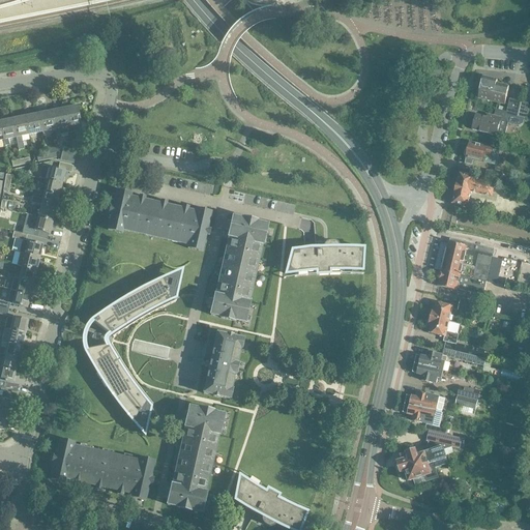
[(480,90),(477,89),(476,97),(478,97),(478,98),(505,106),(509,87),(496,84),(497,81),(483,78),(480,90)]
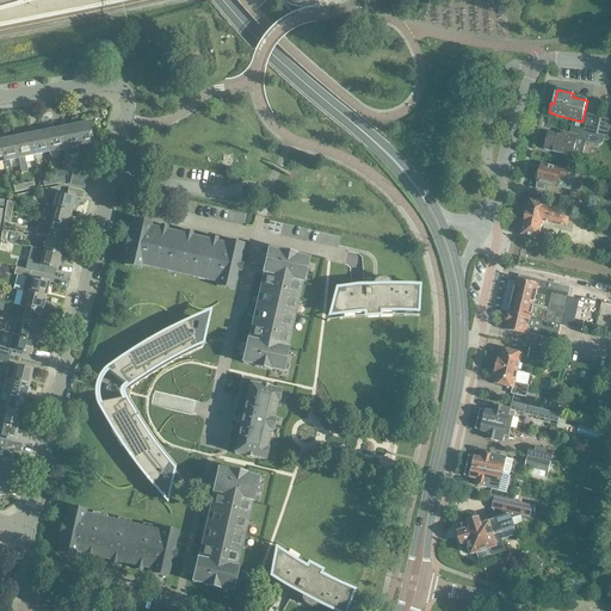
[(579,159),(582,155),(586,143),(582,137),(584,133),(597,136),(597,135),(602,118),(587,115),(584,129),(572,127),(569,134),(562,131),(561,136),(549,133),(547,141),(544,142),(543,147),(545,149),(544,150),(579,159)]
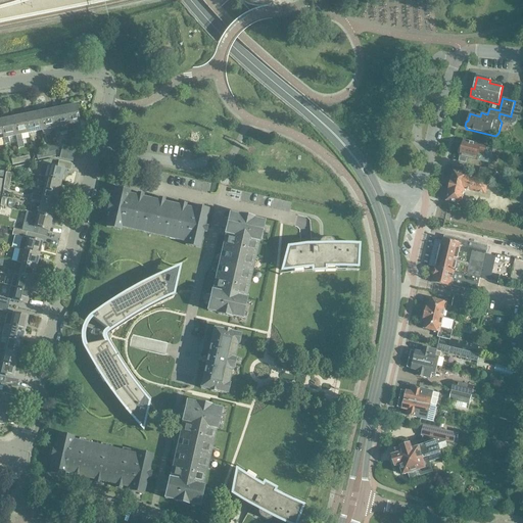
[(515,101),(511,115),(520,117),(522,108),(520,108),(522,102),(515,101)]
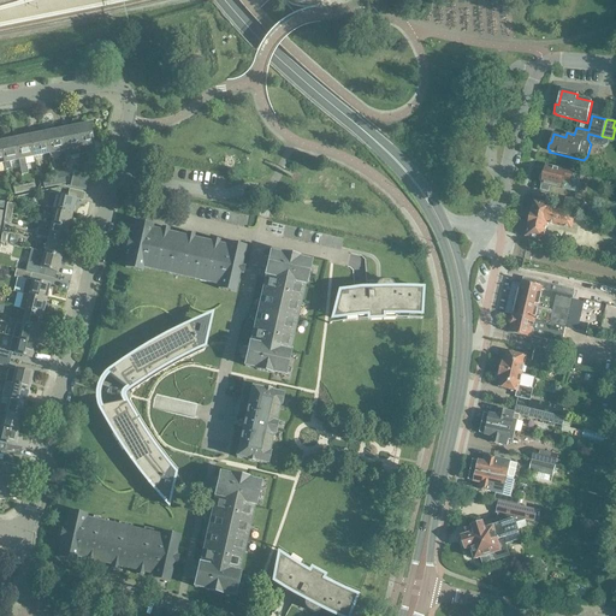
[(73,126),(78,148),(80,155),(86,154),(84,147),(93,144),(90,134),(94,134),(93,124),(89,125),(89,124),(73,126)]
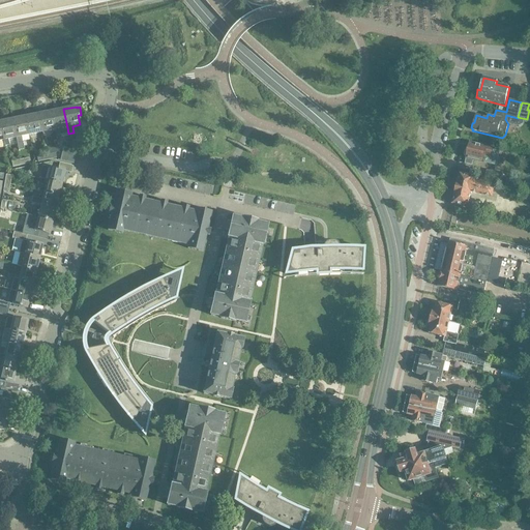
[(51,112),(54,129),(55,136),(60,135),(59,128),(67,127),(63,109),(51,112)]
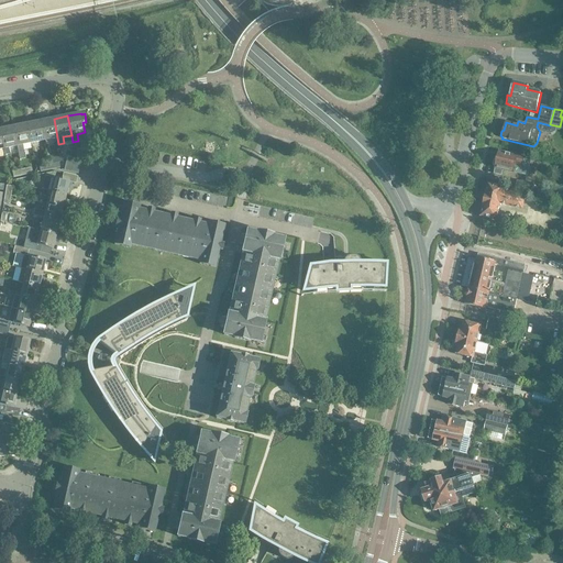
[(40,122),(44,141),(57,138),(54,119),(40,122)]
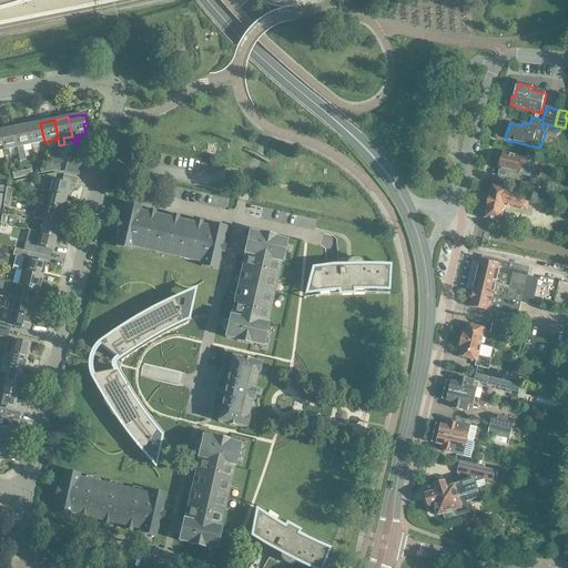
[(27,125),(30,144),(44,142),(40,123),(27,125)]
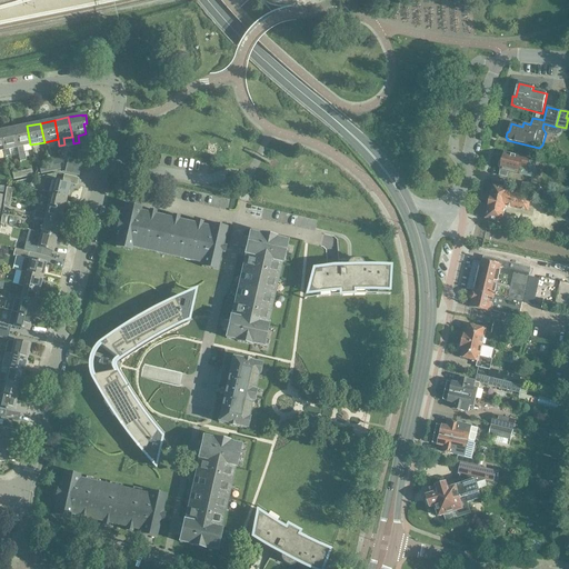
[(12,129),(17,148),(20,161),(26,160),(22,147),(30,145),(27,126),(12,129)]
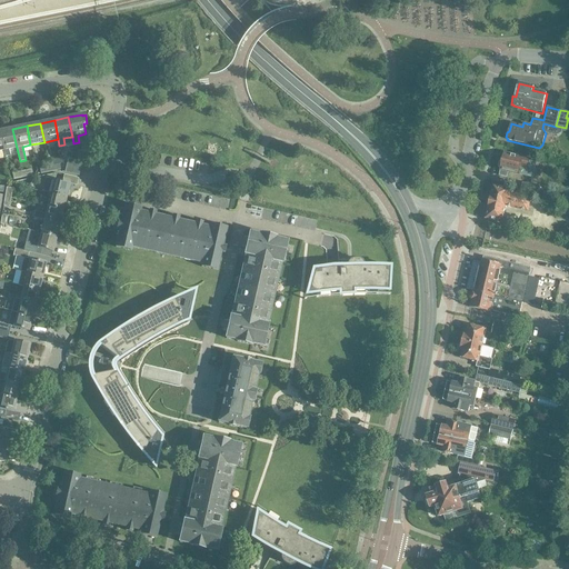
[(0,130),(0,136),(3,150),(5,157),(10,156),(8,149),(17,148),(12,129),(0,130)]
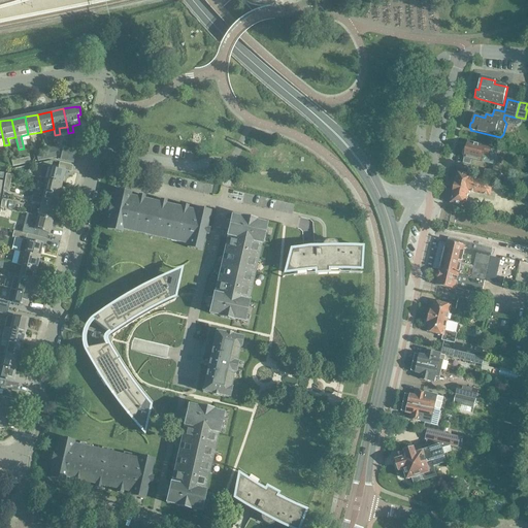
[(462,156),(464,158),(463,163),(470,165),(471,160),(494,165),(498,150),(491,149),(492,145),(479,142),(479,144),(468,142),(466,150),(464,151),(462,156)]
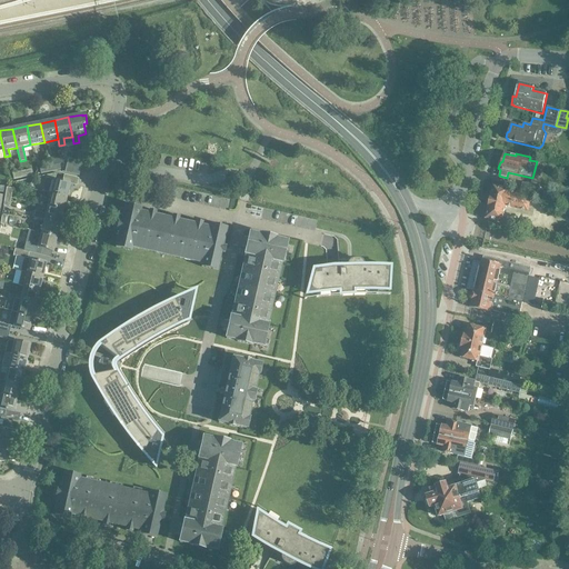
[(68,159),(67,166),(80,169),(82,162),(68,159)]
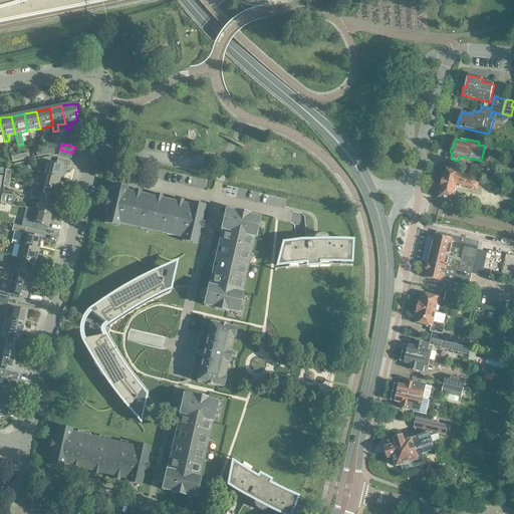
[(71,159),(72,153),(60,150),(58,156),(71,159)]
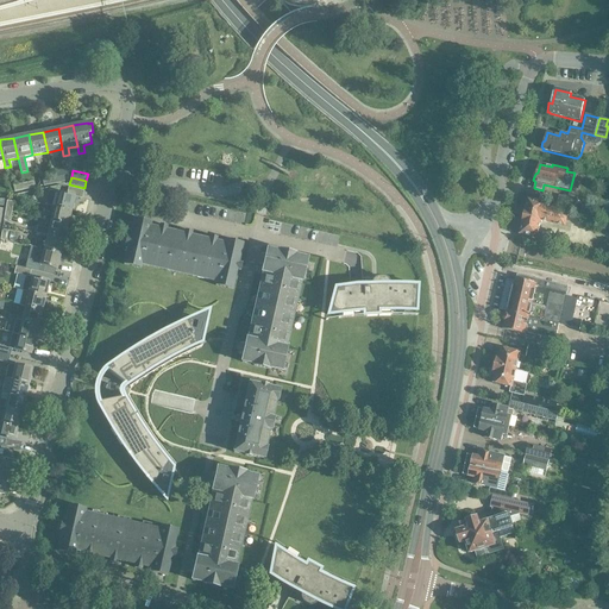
[(58,193),(54,207),(71,212),(75,196),(81,199),(83,192),(69,187),(67,195),(58,193)]
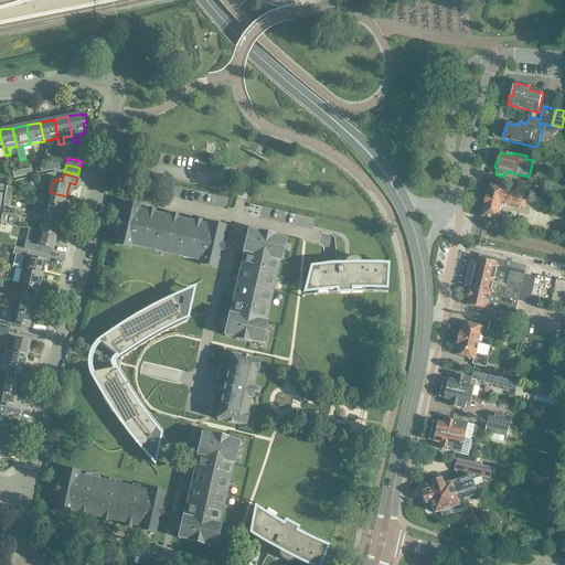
[(532,192),(534,184),(519,181),(518,189),(532,192)]
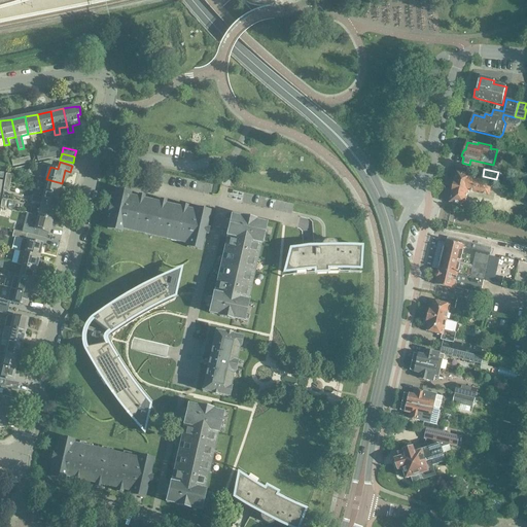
[(489,197),(492,183),(471,178),(472,176),(457,172),(450,203),(464,207),(468,191),(489,197)]
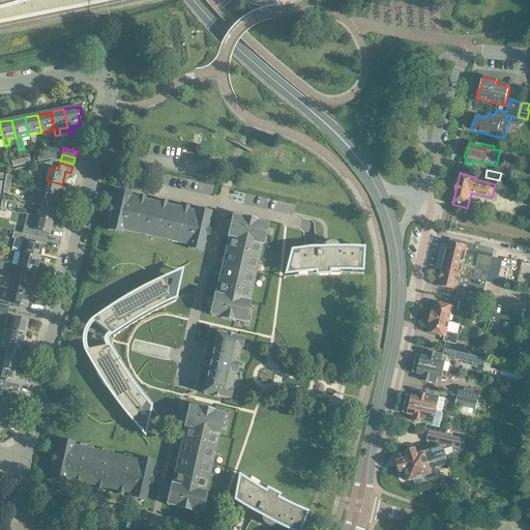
[(45,193),(59,197),(62,184),(47,180),(41,179),(39,185),(46,186),(45,193)]
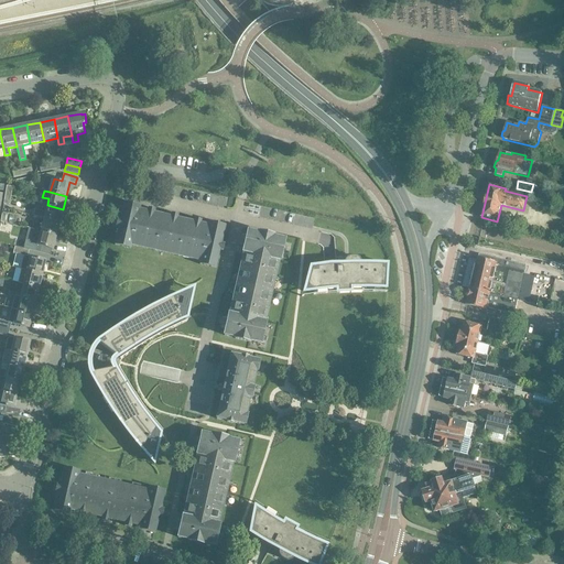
[(560,214),(563,199),(557,197),(554,212),(560,214)]
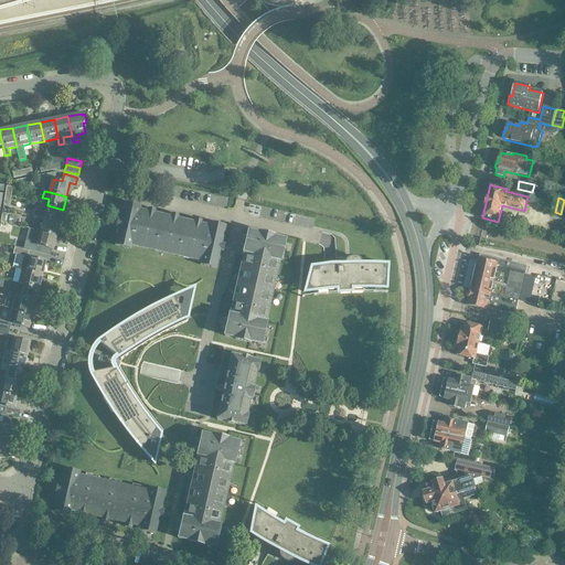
[(222,244),(225,226),(210,222),(209,226),(201,224),(201,221),(195,220),(194,223),(178,219),(178,215),(172,214),(171,217),(155,213),(155,210),(149,209),(148,212),(139,210),(140,206),(125,203),(120,221),(117,221),(116,227),(119,227),(115,246),(130,249),(131,246),(201,262),(200,265),(216,269),(220,251),(223,252),(224,245),(222,244)]
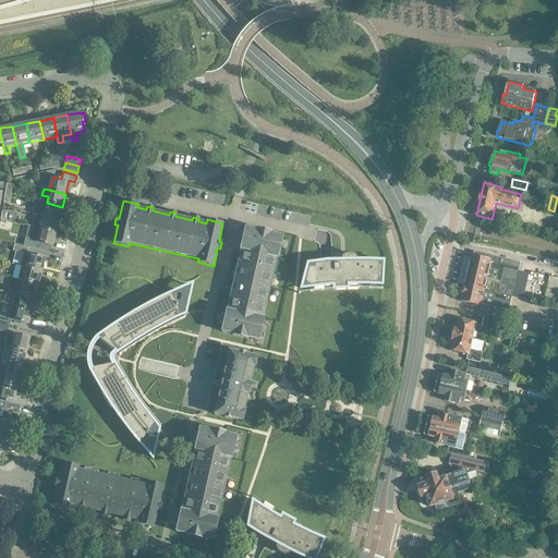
[(44,217),(59,220),(62,207),(47,203),(45,210),(34,207),(33,214),(44,217)]
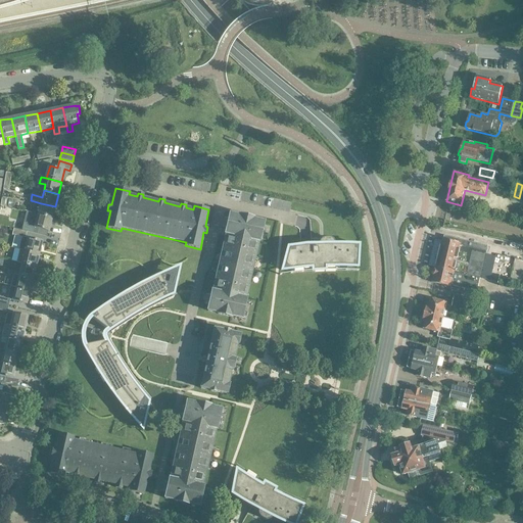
[(38,216),(52,219),(55,206),(41,203),(38,216)]
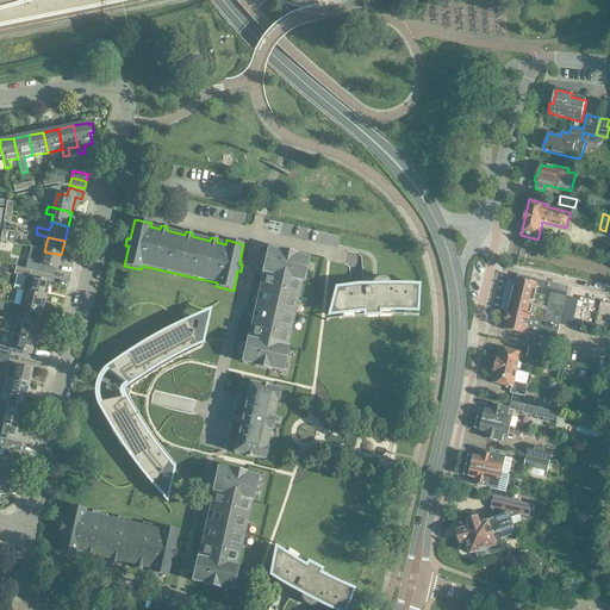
[(243,356),(242,363),(254,366),(254,367),(269,371),(269,369),(281,372),(287,349),(286,349),(302,282),(307,260),(296,256),(280,253),(280,254),(268,250),(266,257),(261,256),(259,266),(265,267),(262,274),(263,274),(248,341),(248,340),(246,347),(241,346),(238,355),(243,356)]
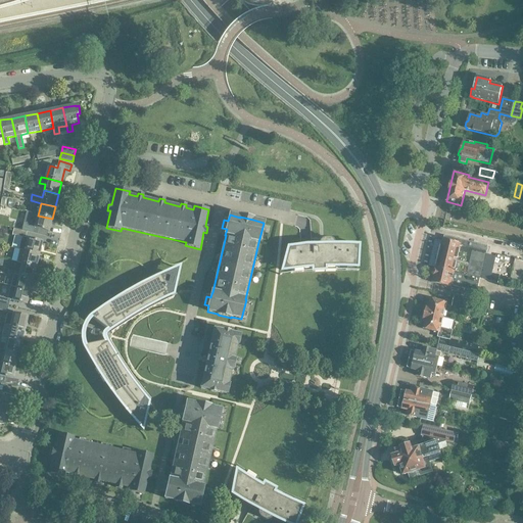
[(52,219),(38,216),(35,228),(49,231),(52,219)]
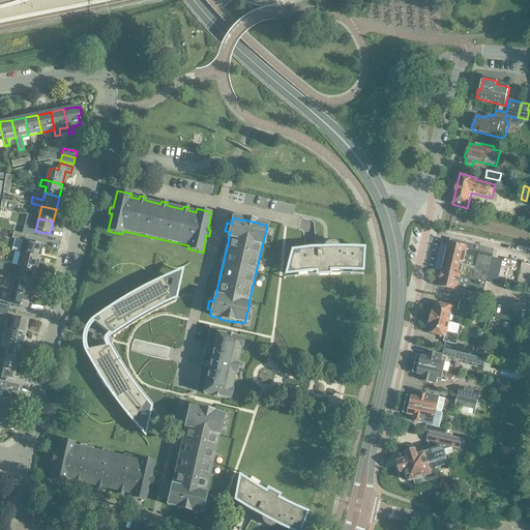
[(19,254),(25,255),(39,259),(42,245),(26,241),(27,235),(13,232),(12,238),(22,241),(19,254)]
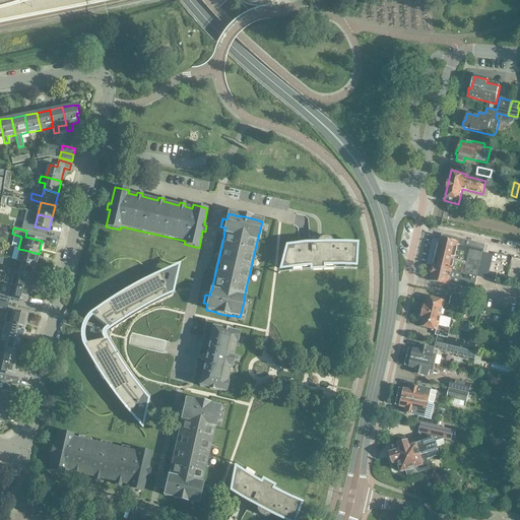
[(484,245),(472,242),(442,235),(441,240),(440,239),(440,240),(432,239),(426,265),(434,267),(433,268),(431,269),(430,272),(432,275),(430,281),(448,285),(449,284),(474,290),(484,245)]
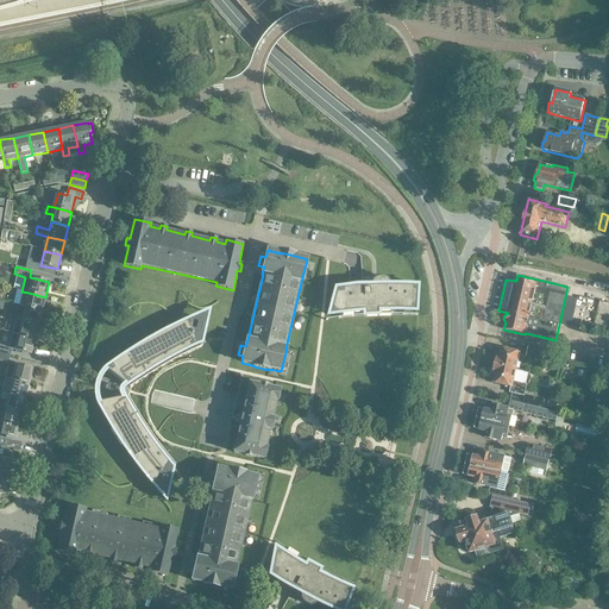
[(345,288),(336,289),(339,314),(352,313),(363,312),(363,316),(378,315),(378,312),(389,312),(402,312),(416,312),(418,286),(410,286),(389,286),(389,284),(388,282),(388,281),(387,281),(385,280),(384,278),(383,278),(382,278),(381,278),(378,278),(376,280),(375,280),(374,281),(372,282),(372,283),(372,284),(372,286),(362,286),(357,287),(355,287),(345,288)]
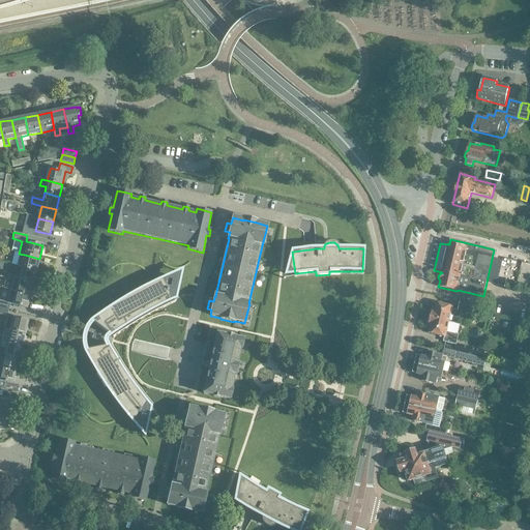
[(22,267),(36,270),(39,259),(25,255),(22,267)]
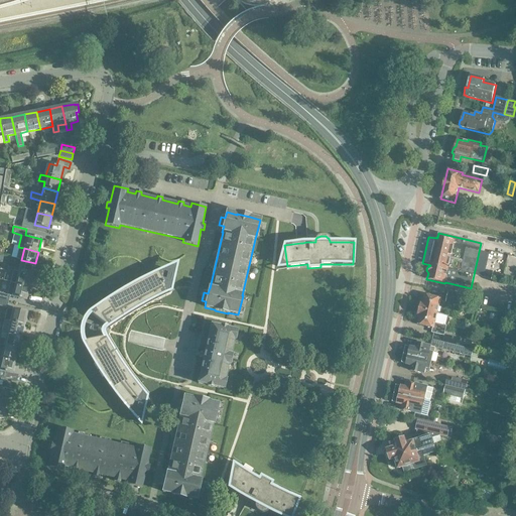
[(480,259),(479,284),(487,284),(489,260),(480,259)]
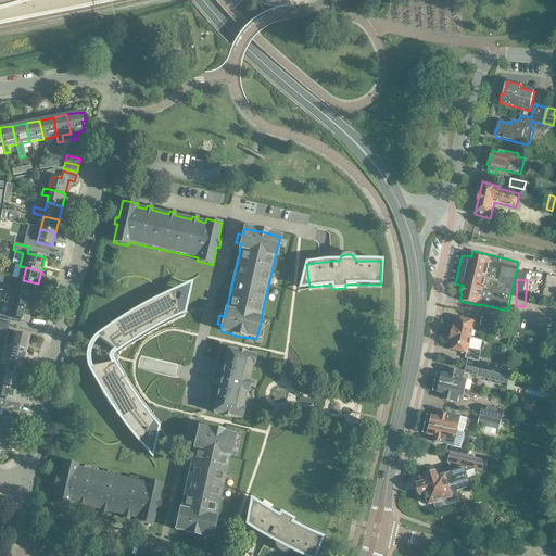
[(20,293),(35,298),(38,283),(23,280),(20,293)]
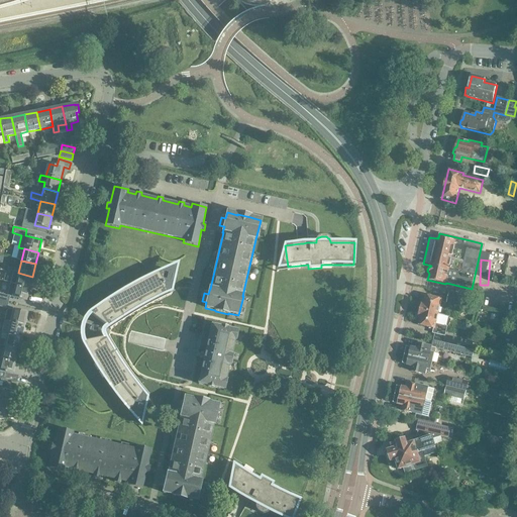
[(89,313),(107,327),(121,318),(135,309),(150,301),(166,294),(166,293),(169,292),(170,285),(172,284),(173,283),(173,282),(174,281),(174,280),(175,278),(175,277),(174,275),(174,274),(173,273),(172,272),(171,271),(169,271),(168,272),(167,273),(166,273),(165,275),(164,276),(163,271),(152,276),(135,284),(120,293),(105,302),(89,313)]
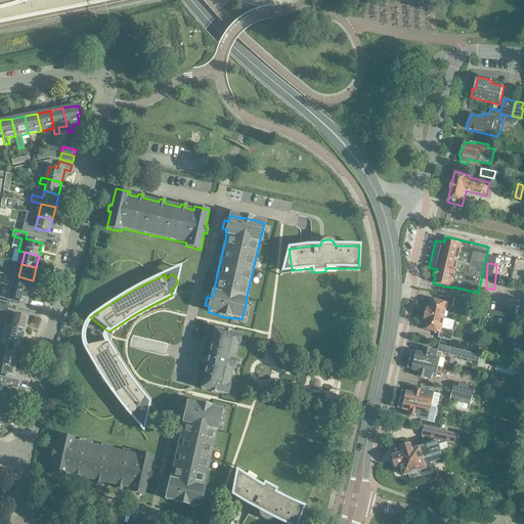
[(10,288),(15,289),(30,292),(33,280),(18,276),(13,275),(10,288)]
